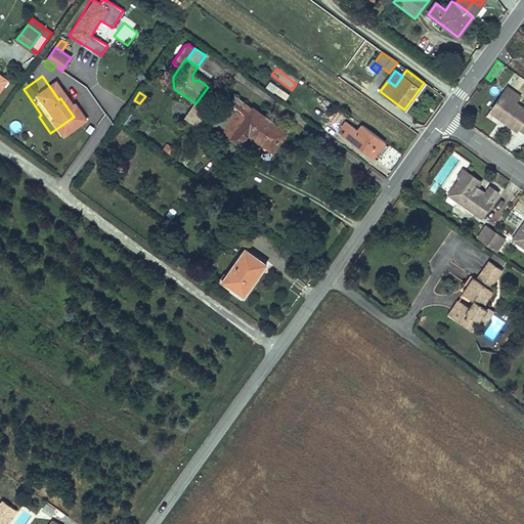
[(508,92),(506,96),(519,104),(522,101),(508,92)]
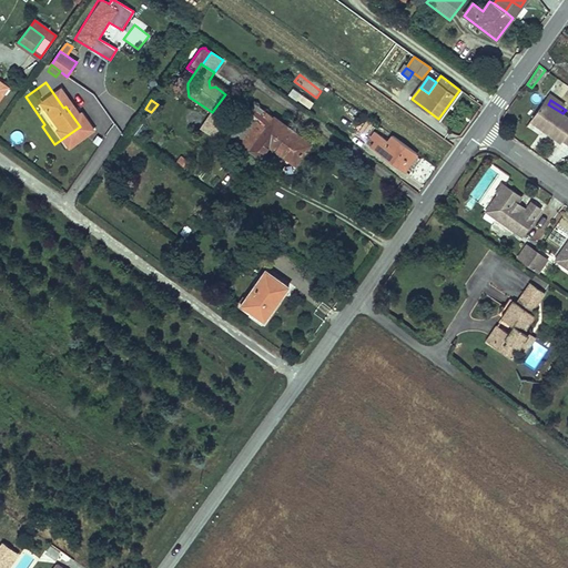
[(256,102),(232,134),(262,156),(271,143),(297,162),(312,143),(256,102)]
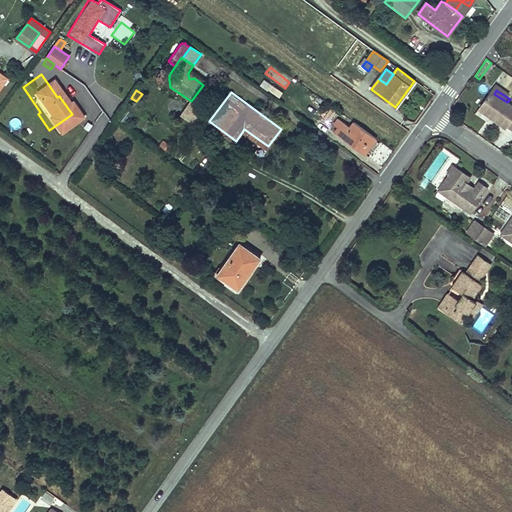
[(494,94),(483,109),(495,116),(496,114),(500,117),(496,122),(509,131),(511,128),(511,106),(507,102),(494,94)]
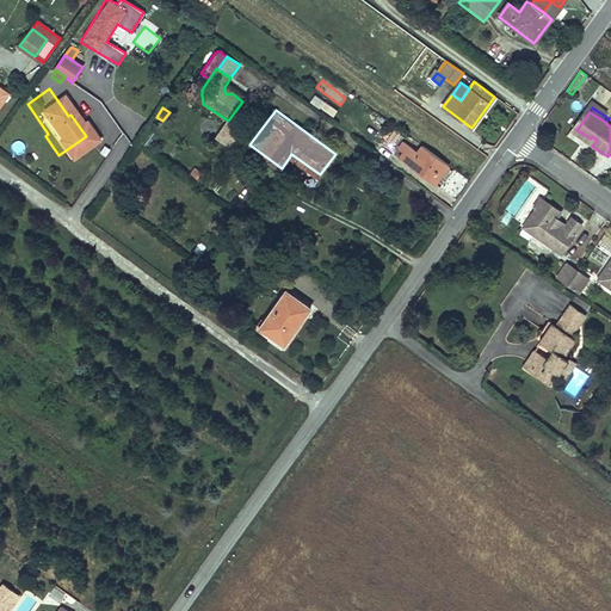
[(396,128),(387,141),(394,146),(403,133),(396,128)]
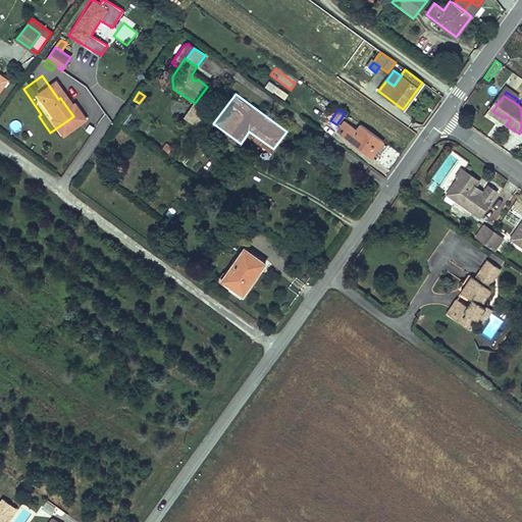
[(492,111),(490,113),(506,124),(510,119),(506,116),(505,118),(492,111)]
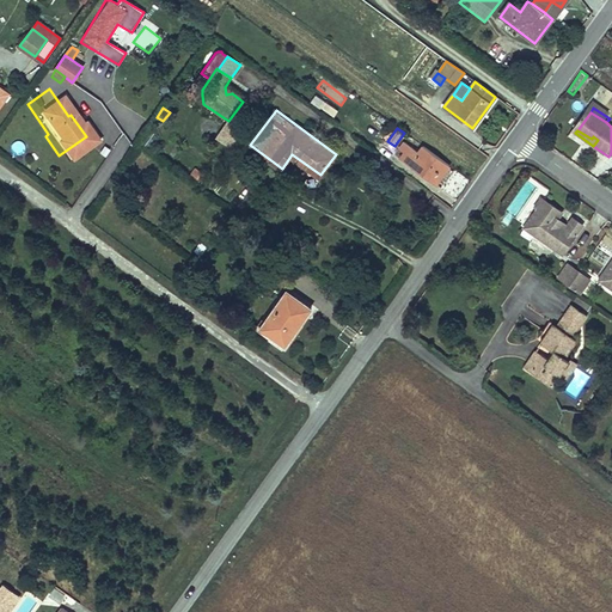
[(157,138),(150,133),(141,145),(148,150),(157,138)]
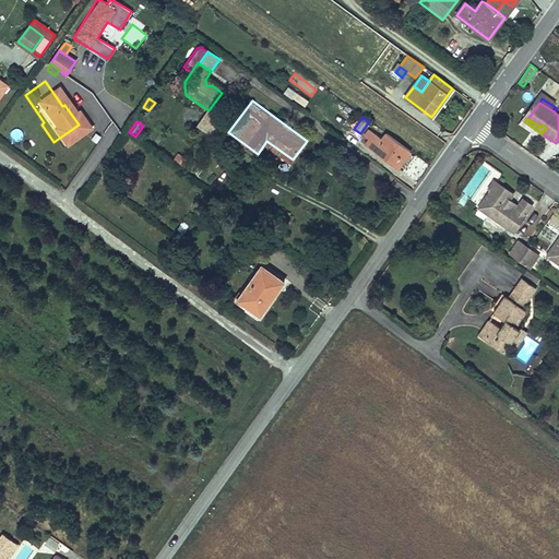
[(411,152),(387,134),(382,140),(369,130),(365,137),(370,140),(366,145),(397,168),(400,165),(408,154),(411,152)]
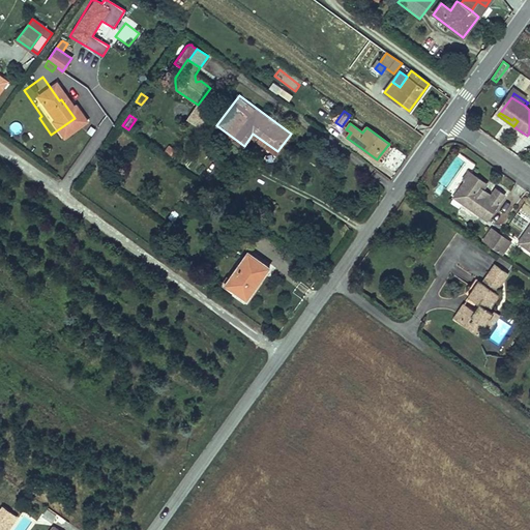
[(387,146),(379,156),(383,160),(391,149),(387,146)]
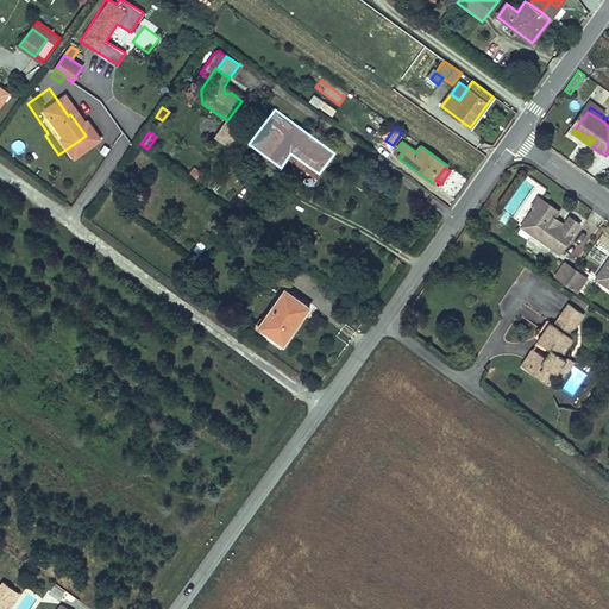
[(451,177),(446,188),(453,192),(459,181),(451,177)]
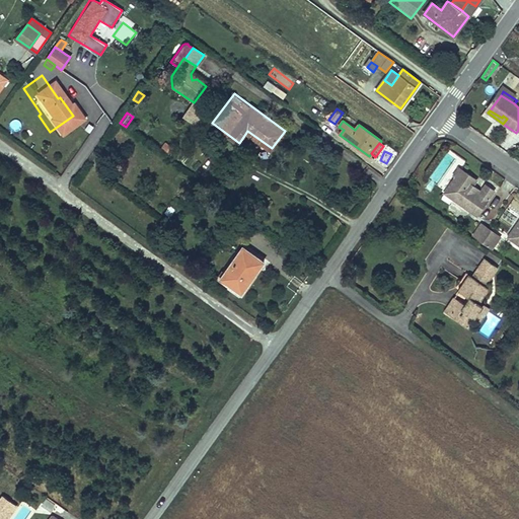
[(446,197),(454,202),(460,200),(472,208),(472,214),(478,219),(487,209),(497,194),(489,188),(484,194),(482,198),(472,192),(475,189),(478,183),(463,172),(446,197)]
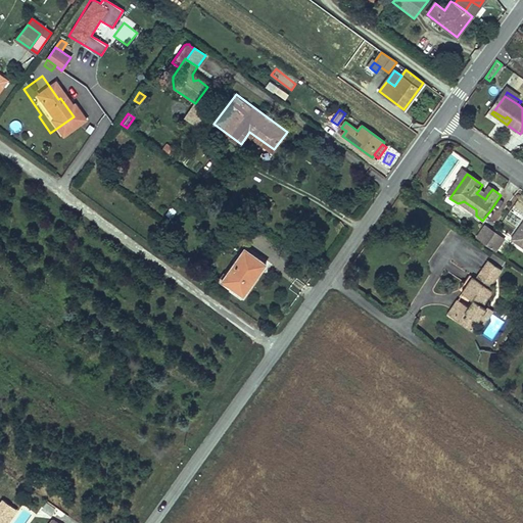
[(411,185),(406,191),(414,196),(419,189),(411,185)]
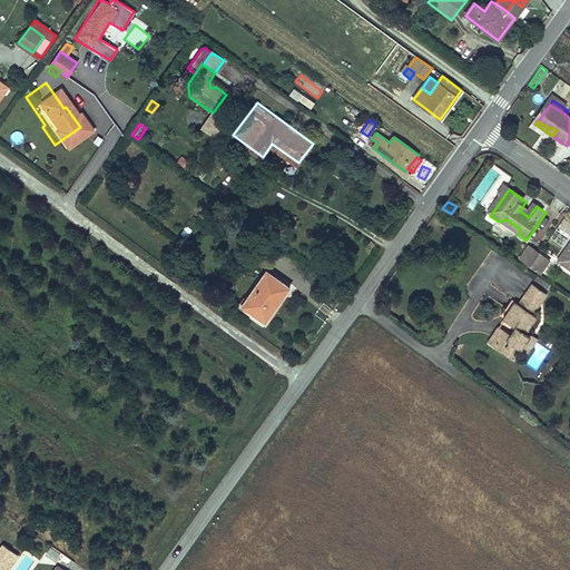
[(531,213),(522,207),(519,210),(529,217),(531,213)]
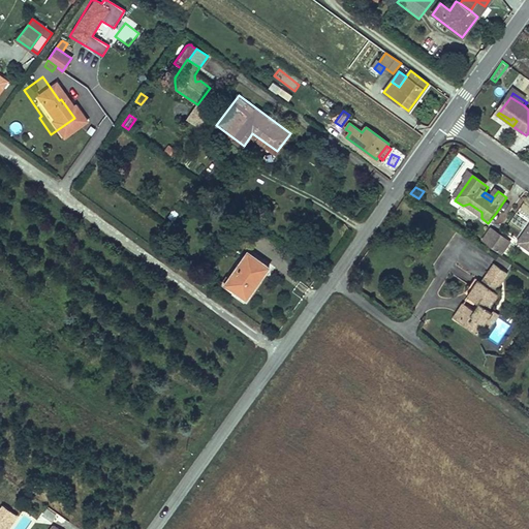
[(469,204),(463,206),(481,218),(481,212),(469,204)]
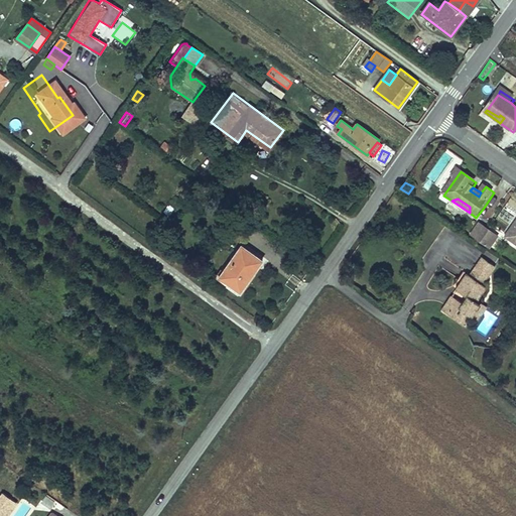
[(490,213),(484,208),(476,218),(484,223),(490,213)]
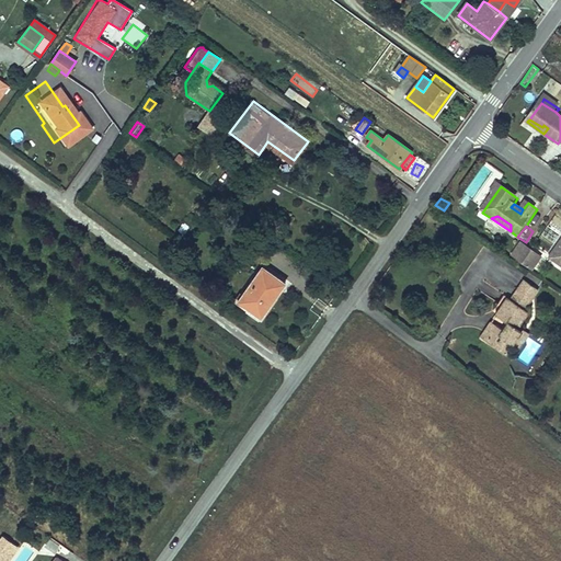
[(560,241),(549,259),(558,265),(560,263),(560,241)]
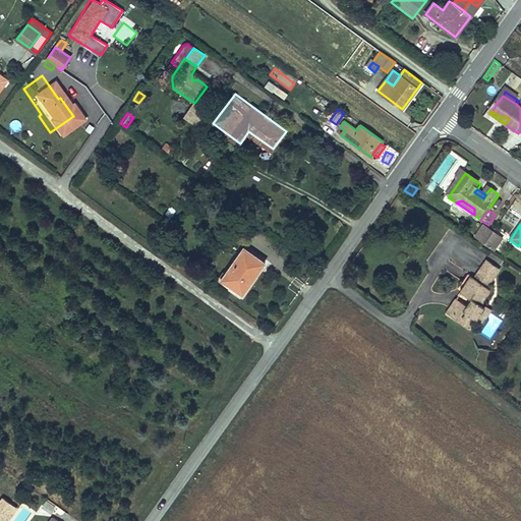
[(485,225),(477,237),(487,242),(496,231),(485,225)]
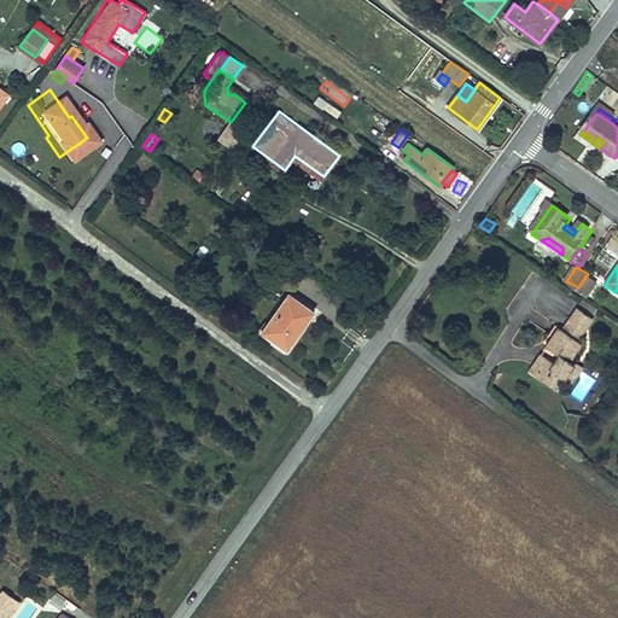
[(599,283),(588,274),(578,287),(590,296),(599,283)]
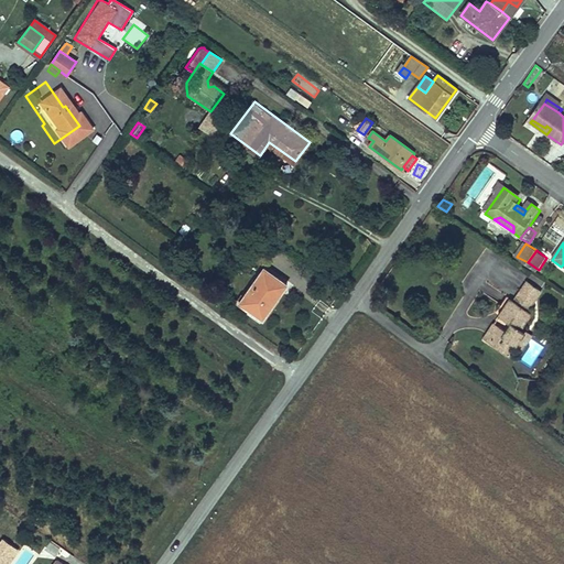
[(245,260),(220,294),(242,312),(269,277),(245,260)]
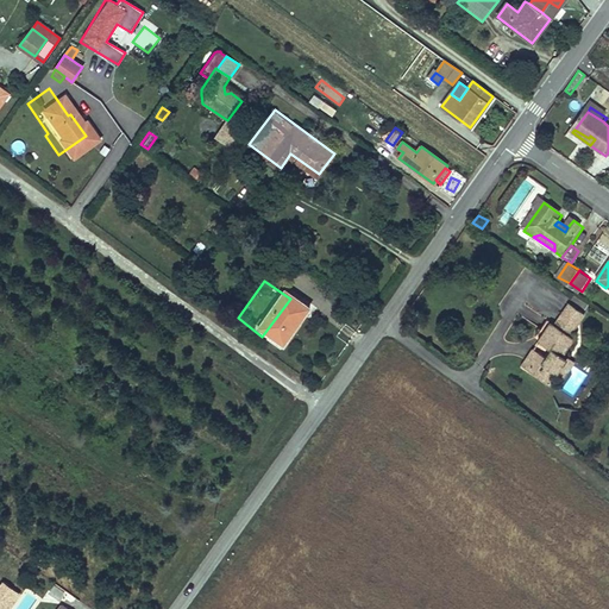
[(572,333),(585,315),(566,302),(554,321),(572,333)]
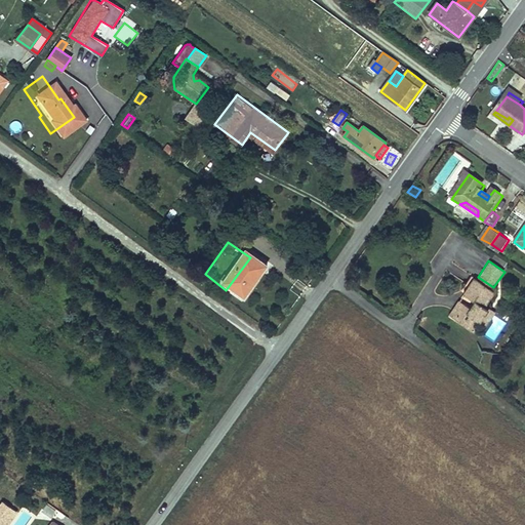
[(486,308),(495,291),(471,278),(460,298),(458,297),(447,318),(481,335),(494,312),(486,308)]
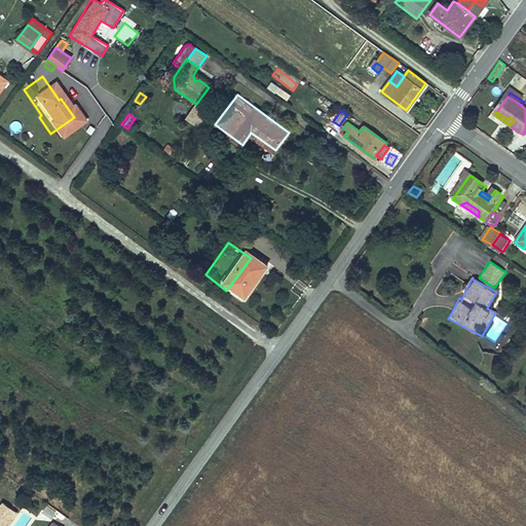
[(34,512),(23,525),(48,525),(50,523),(34,512)]
